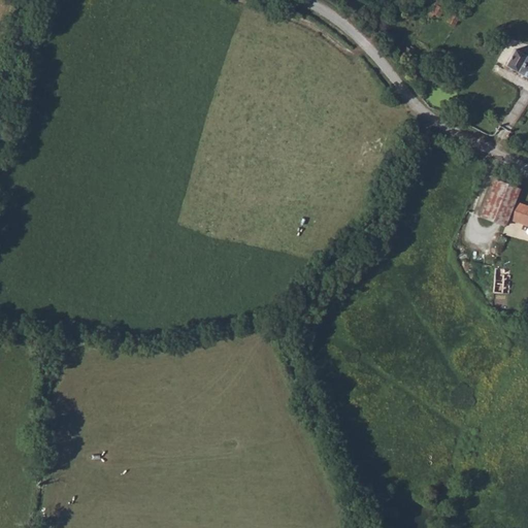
[(433,4),(427,15),(430,17),(432,14),(438,18),(442,9),(433,4)]
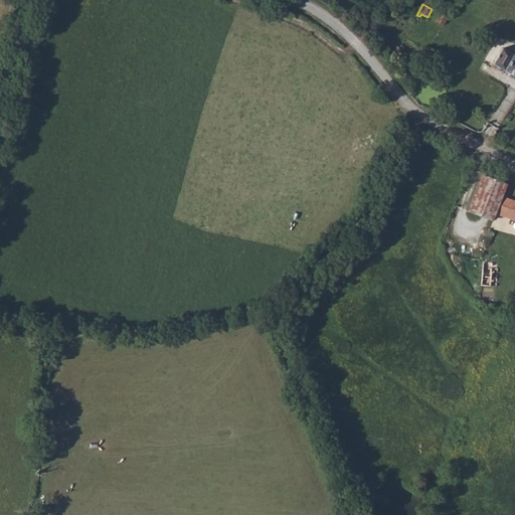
[(447,18),(440,13),(436,21),(443,25),(447,18)]
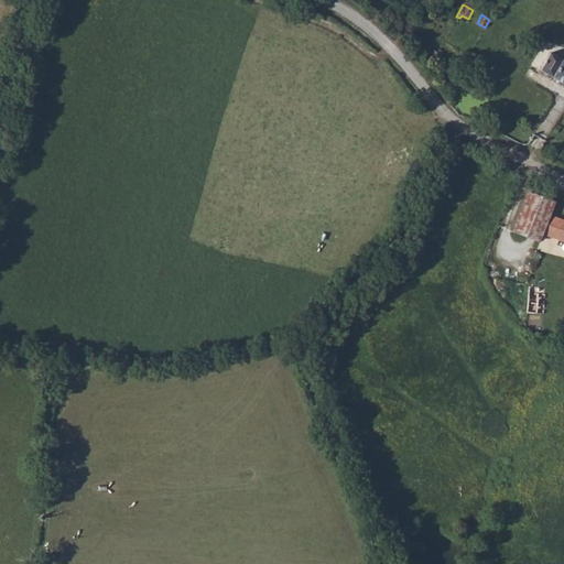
[(563,61),(550,53),(539,71),(563,84),(563,61)]
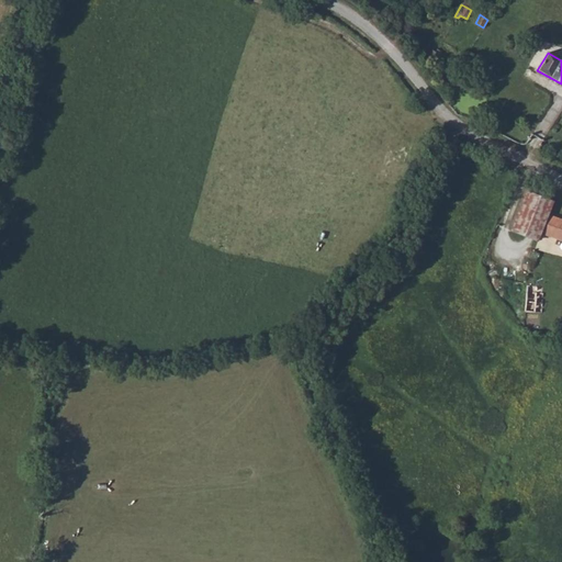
[(539,240),(541,233),(549,214),(554,201),(528,190),(513,231),(539,240)]
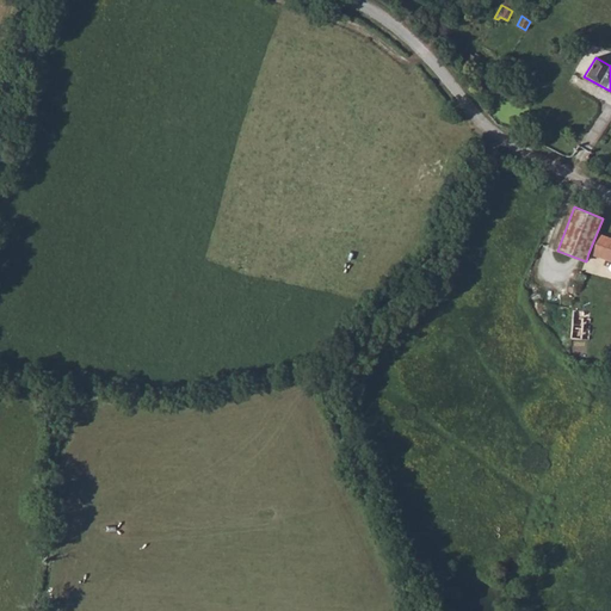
[(610,236),(597,233),(588,253),(610,260),(610,236)]
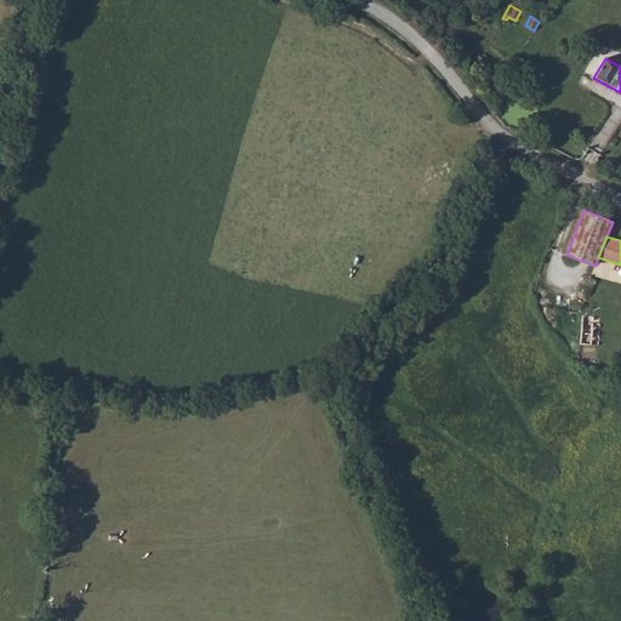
[(586,315),(581,343),(591,346),(597,319),(586,315)]
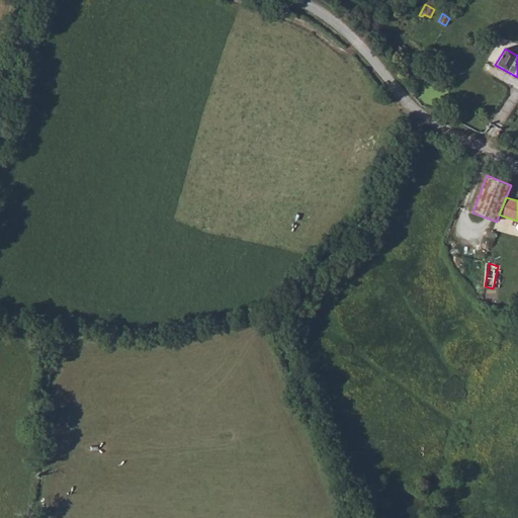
All buildings are outlined.
